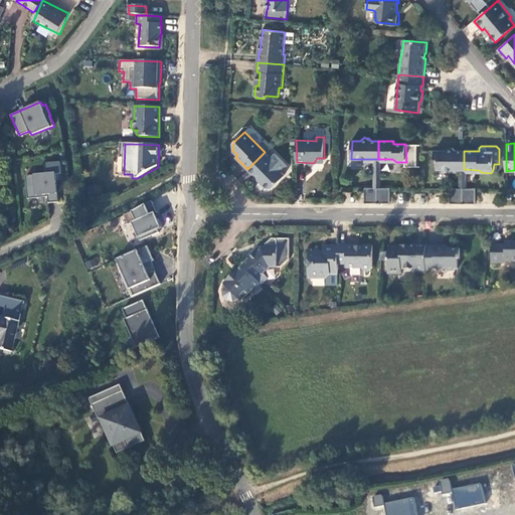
[(464,169),(464,151),(456,151),(454,148),(449,148),(446,151),(435,151),(435,157),(438,160),(437,168),(464,169)]
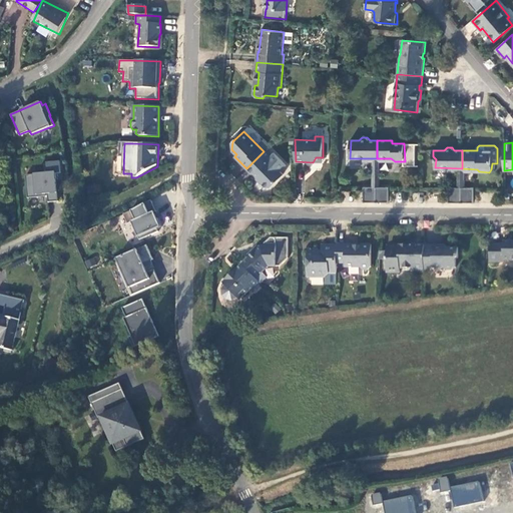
[(280,171),(286,165),(274,152),(271,156),(265,150),(264,151),(246,168),(258,179),(259,179),(267,187),(270,187),(283,174),(280,171)]
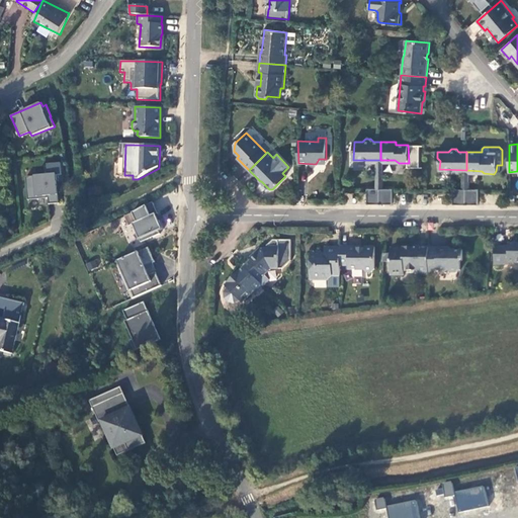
[(376,189),(380,189),(380,160),(366,160),(366,164),(376,164),(376,189)]
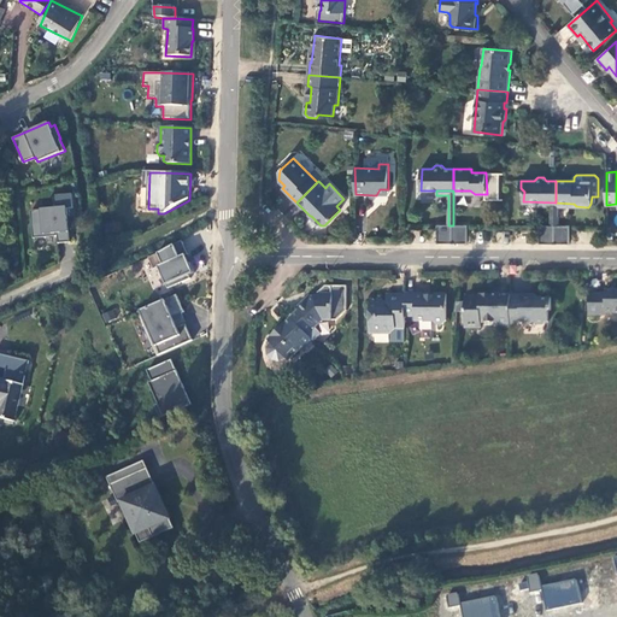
[(453,225),(457,225),(458,195),(487,197),(487,194),(475,194),(470,191),(453,191),(453,225)]
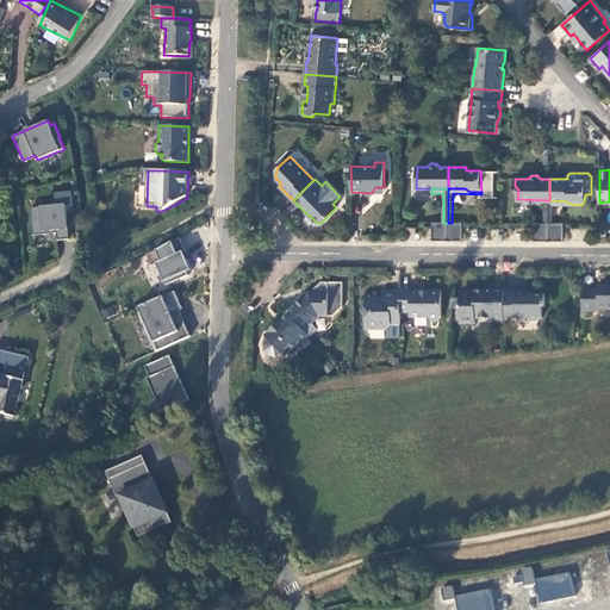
[(549,223),(549,200),(517,199),(517,205),(545,205),(545,223),(549,223)]
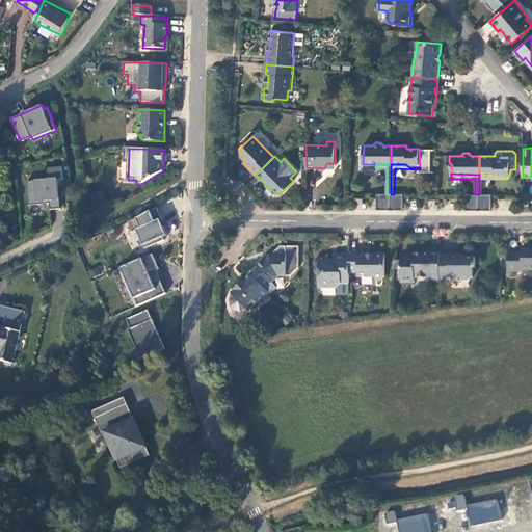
[(495,176),(479,175),(479,194),(482,194),(482,179),(505,180),(507,179),(497,178),(495,176)]
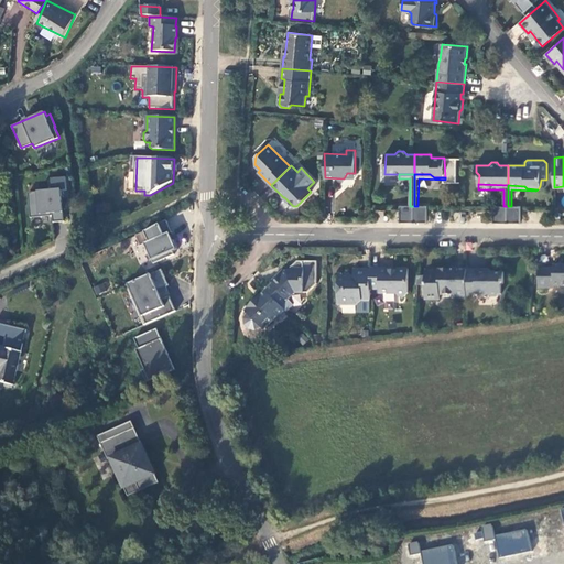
[(62,190),(29,193),(31,218),(54,216),(54,223),(65,221),(62,190)]
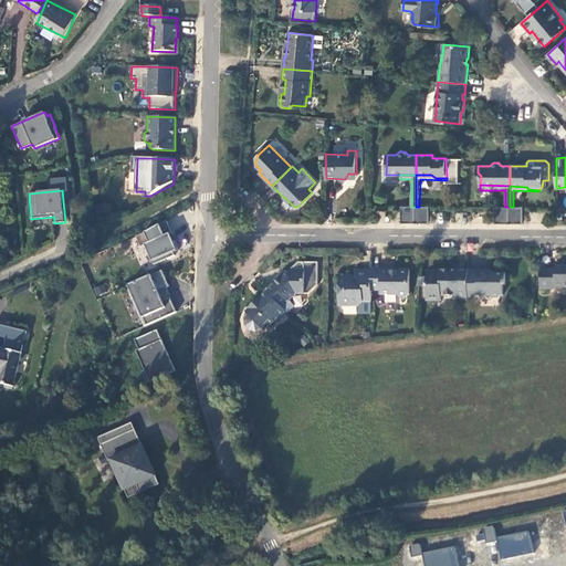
[(401,223),(415,223),(415,215),(416,207),(411,207),(401,206),(401,209),(401,223)]
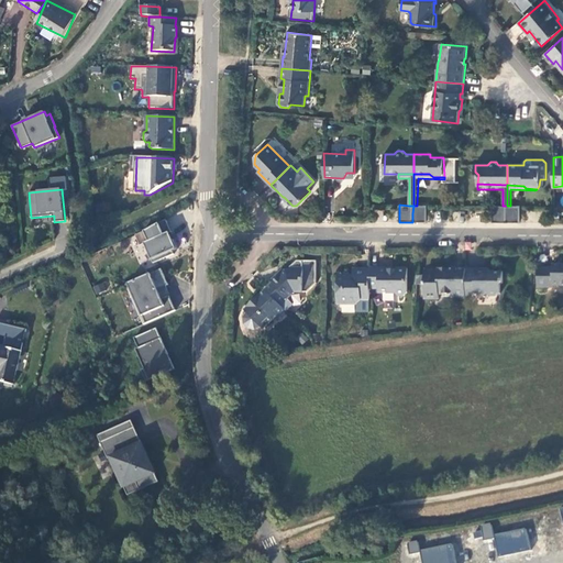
[(427,222),(427,208),(427,206),(417,206),(414,206),(412,213),(412,222),(427,222)]
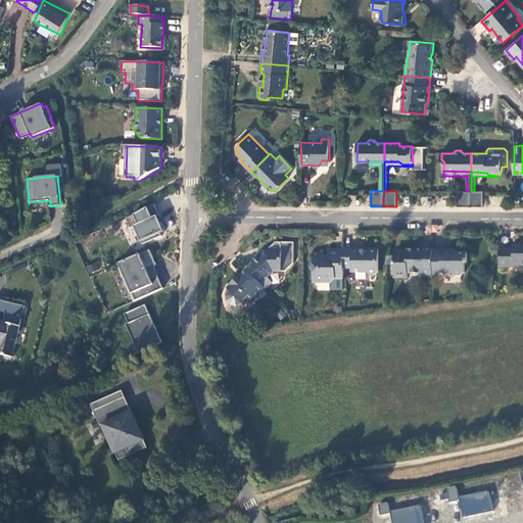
[(458,191),(458,194),(458,206),(470,207),(470,199),(471,191),(467,191),(458,191)]
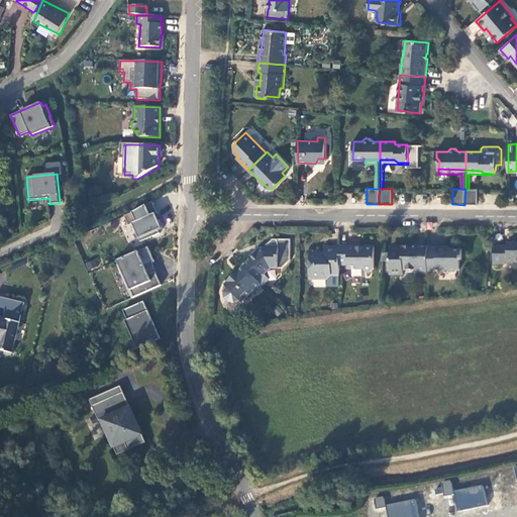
[(469,189),(466,189),(464,197),(464,205),(478,205),(478,192),(478,189),(469,189)]
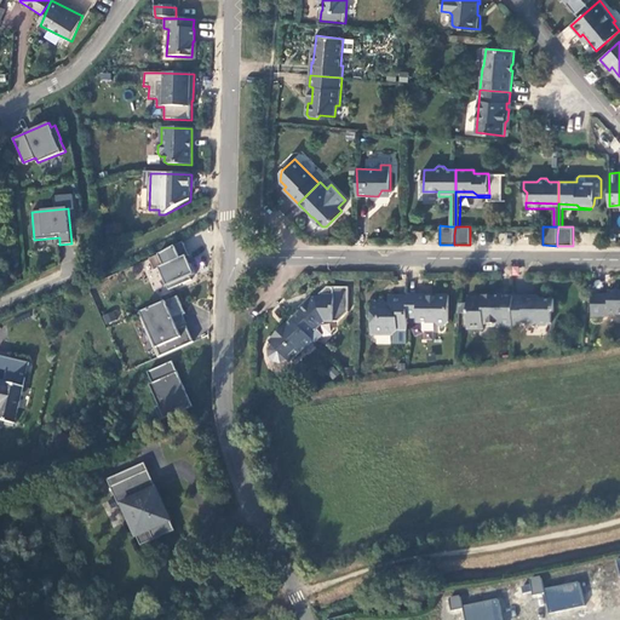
[(160,269),(170,291),(193,281),(190,277),(195,275),(188,257),(189,257),(183,244),(170,251),(150,259),(155,271),(160,269)]
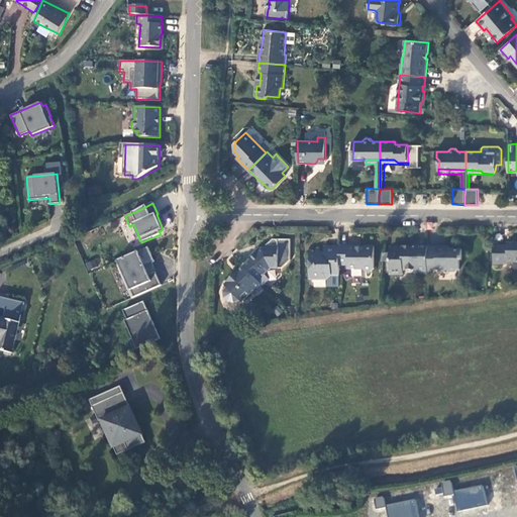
[(273,240),(267,245),(267,248),(263,248),(257,253),(255,251),(242,265),(263,286),(269,280),(265,275),(271,269),(278,269),(283,269),(291,261),(291,239),(273,240)]
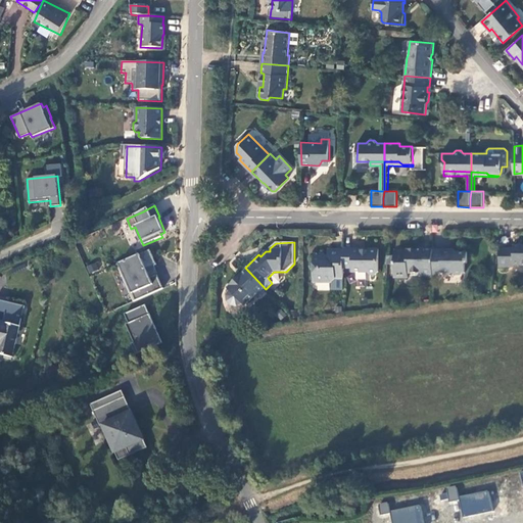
[(514,250),(501,250),(500,268),(514,268),(514,264),(522,264),(522,266),(522,245),(514,245),(514,250)]
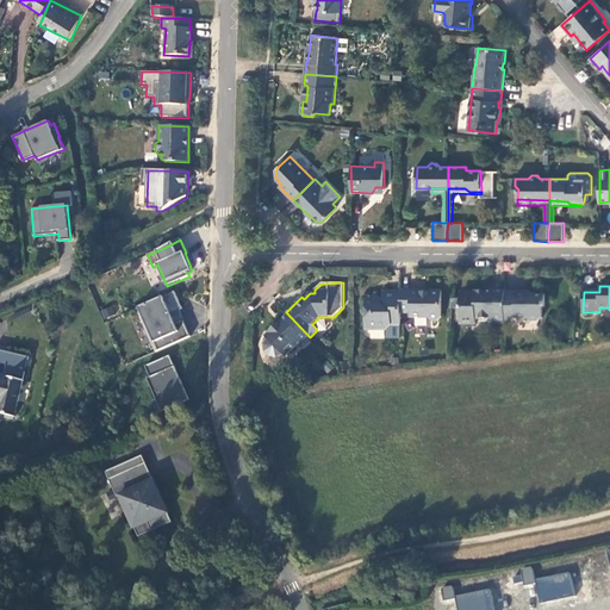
[(402,313),(400,291),(383,291),(383,300),(379,300),(378,297),(366,296),(366,302),(361,306),(361,310),(366,315),(366,327),(371,330),(387,330),(392,325),(400,325),(402,313)]
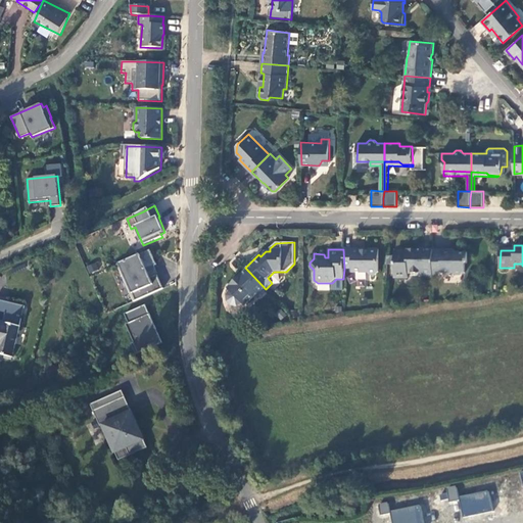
[(361,249),(343,249),(344,269),(351,269),(352,272),(367,272),(370,275),(376,275),(379,273),(379,249),(369,249),(369,250),(362,250),(361,249)]
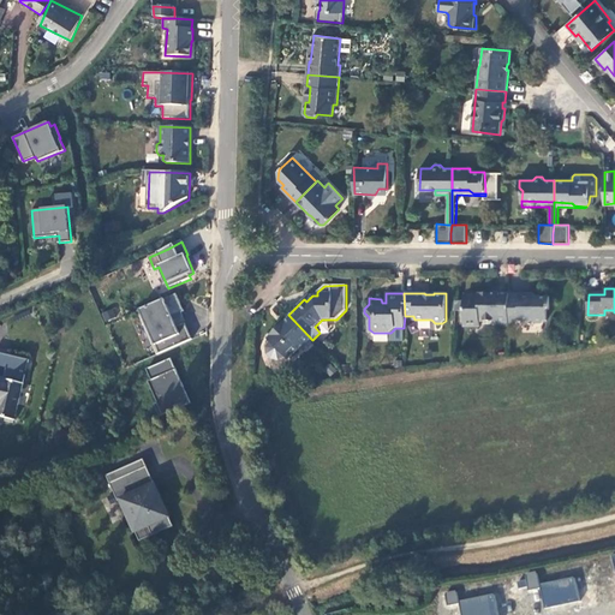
[(509,324),(509,293),(479,293),(479,296),(467,294),(464,300),(464,311),(464,321),(467,327),(481,327),(481,322),(497,322),(499,327),(509,328),(509,324)]
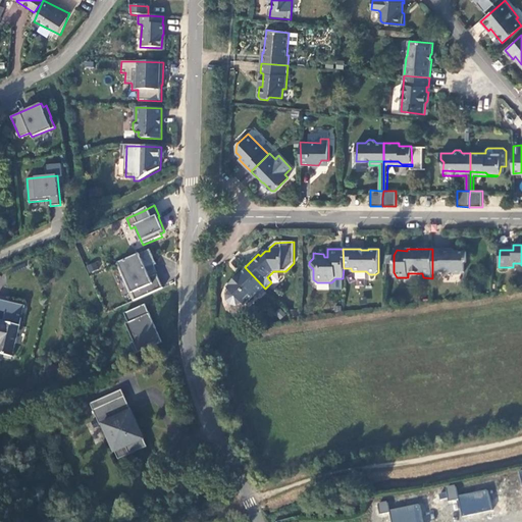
[(448,250),(432,249),(432,275),(438,275),(440,272),(452,272),(455,274),(461,275),(463,272),(465,273),(464,264),(467,262),(467,252),(450,252),(448,250)]
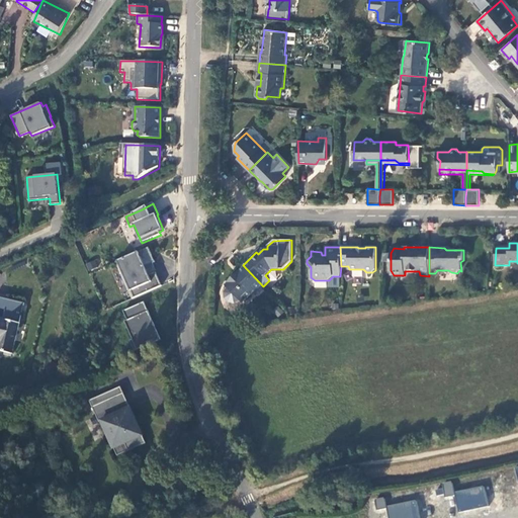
[(118,261),(135,298),(162,286),(156,272),(149,275),(145,267),(154,263),(156,262),(150,248),(118,261)]
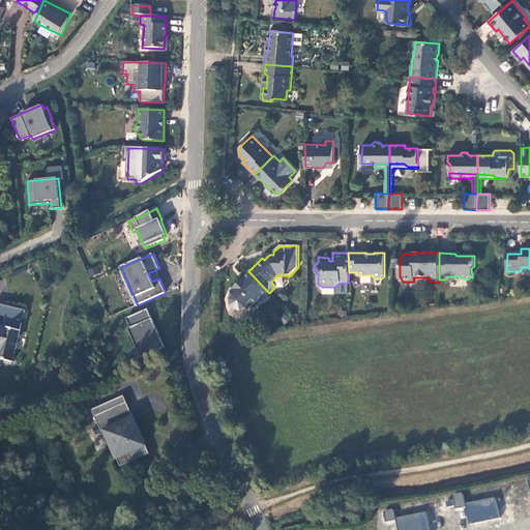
[(90,276),(104,272),(101,265),(88,269),(90,276)]
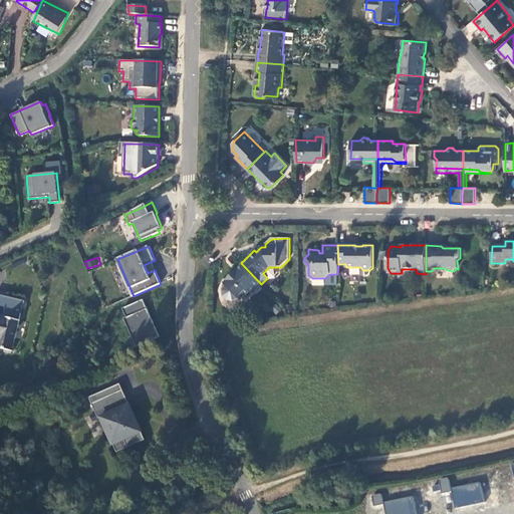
[(134,296),(117,259),(115,260),(132,297),(134,296)]
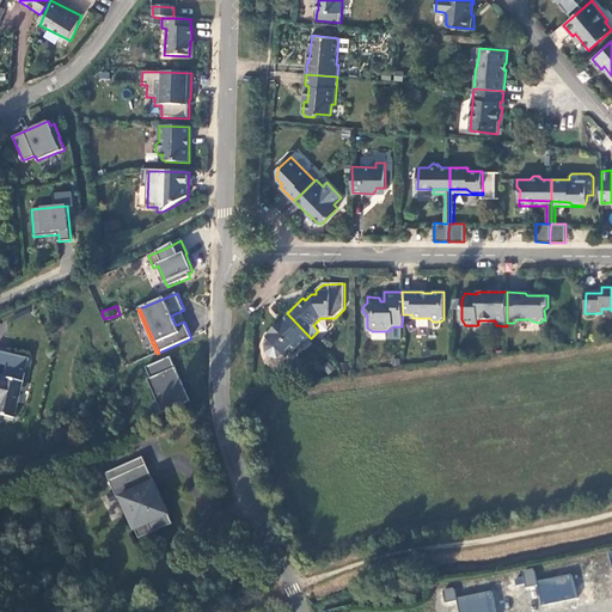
[(176,325),(184,322),(185,322),(182,311),(171,316),(176,325)]
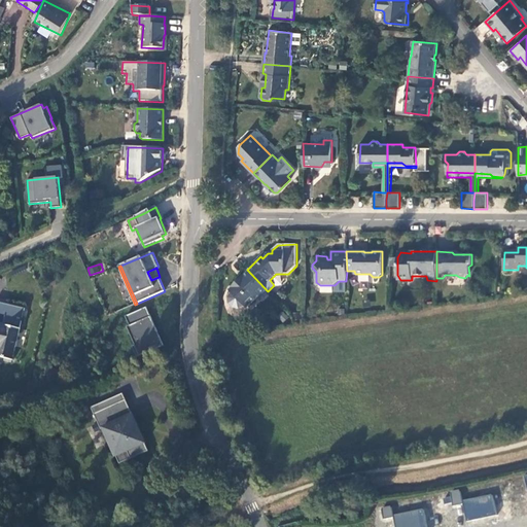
[(268,291),(247,270),(241,277),(241,278),(229,290),(231,291),(229,296),(229,305),(233,308),(238,309),(245,307),(246,309),(258,295),(261,299),(267,293),(268,291)]
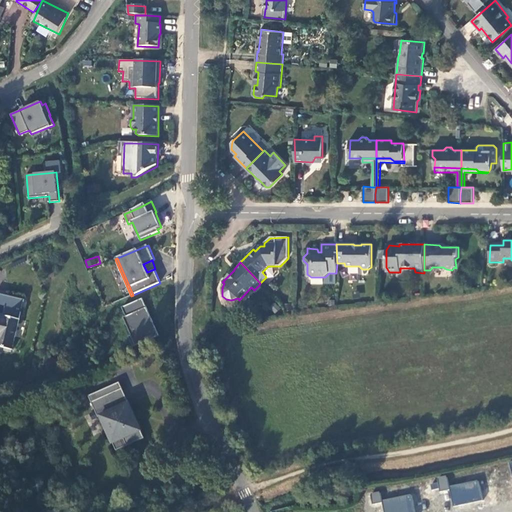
[(21,302),(0,297),(0,308),(3,310),(1,319),(0,319),(0,350),(11,353),(21,302)]
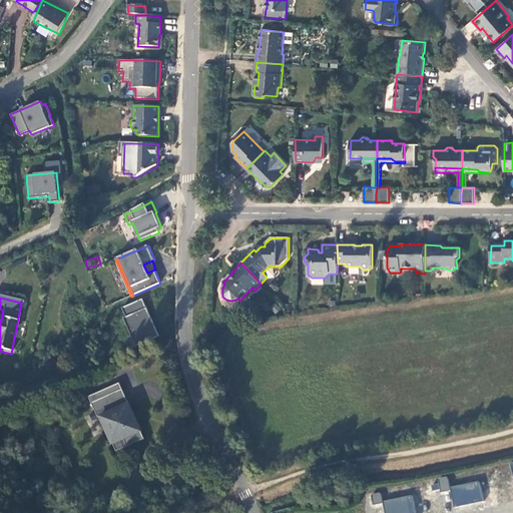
[(134,347),(159,337),(143,299),(123,308),(126,317),(124,318),(132,336),(129,337),(134,347)]
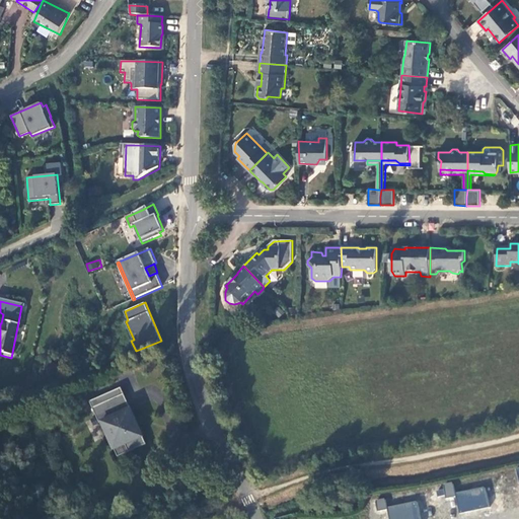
[(125,386),(93,399),(102,422),(105,421),(117,448),(118,448),(128,443),(132,451),(149,443),(142,426),(139,427),(136,419),(138,418),(134,408),(120,414),(114,399),(128,392),(125,386)]
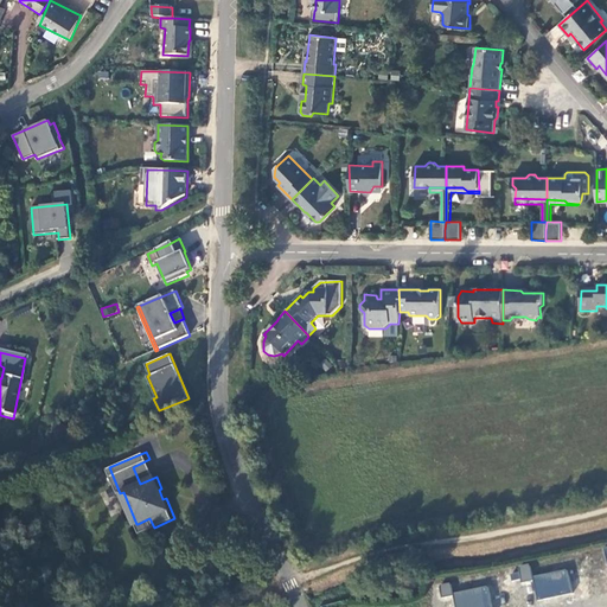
[(157,477),(149,459),(133,467),(140,484),(157,477)]
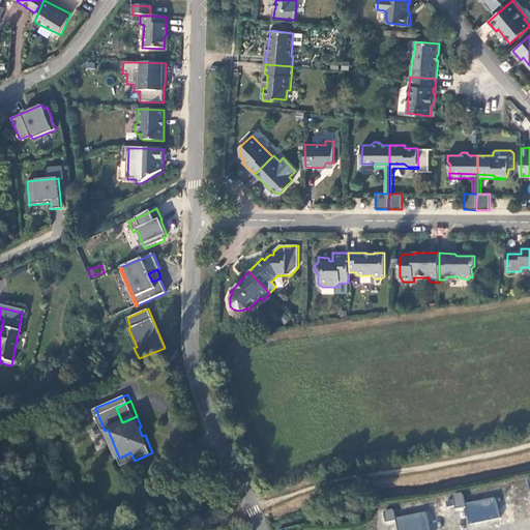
[(130,452),(120,458),(123,465),(135,461),(130,452)]
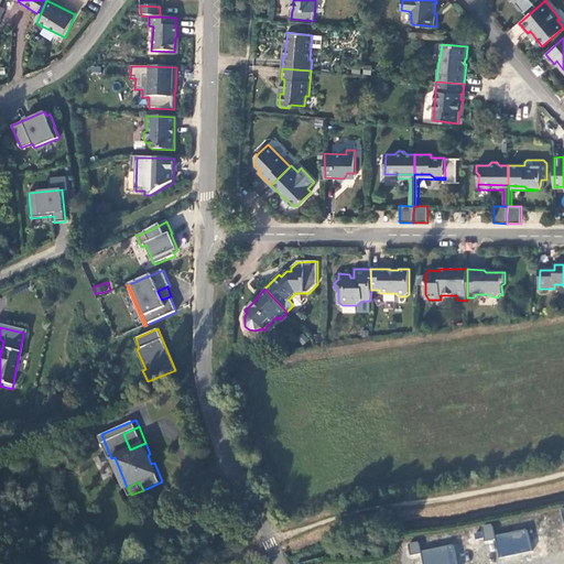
[(491,523),(481,525),(485,541),(495,538),(491,523)]
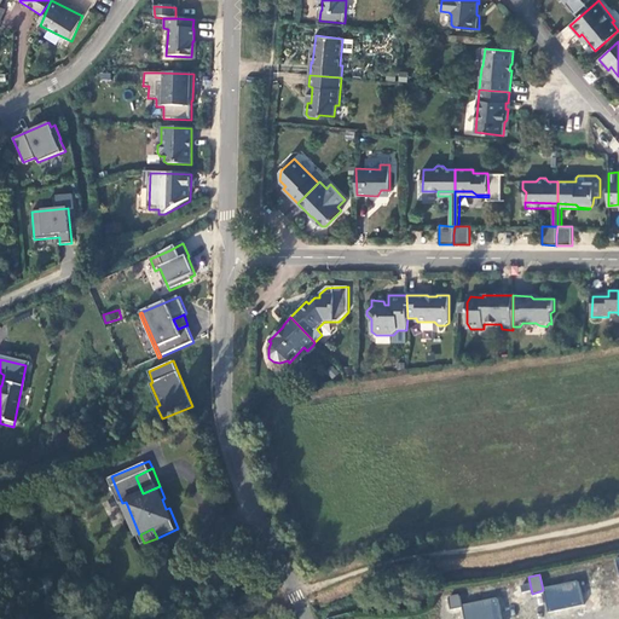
[(578,582),(543,589),(548,613),(583,606),(578,582)]
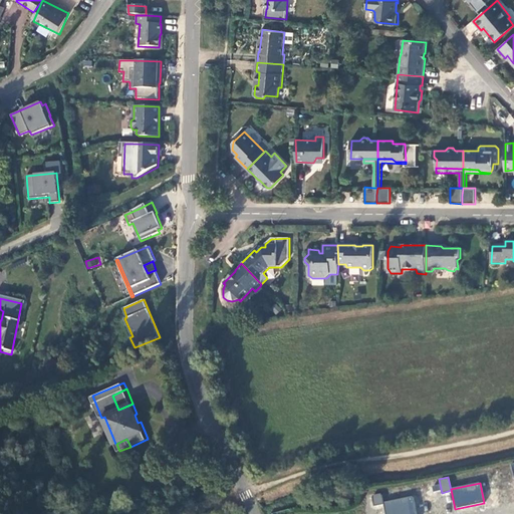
[(381,493),(371,495),(373,505),(383,503),(381,493)]
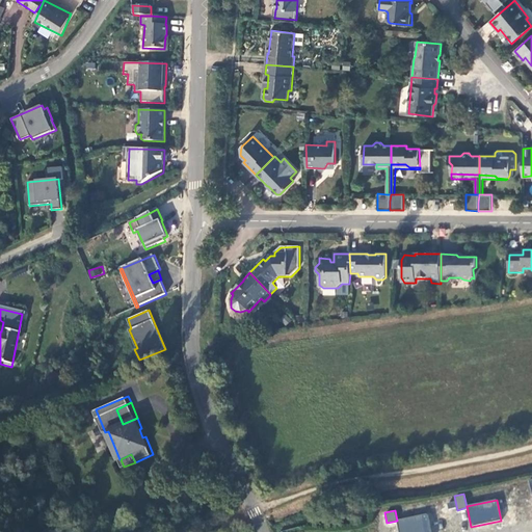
[(431,531),(428,514),(397,522),(399,531),(431,531)]
